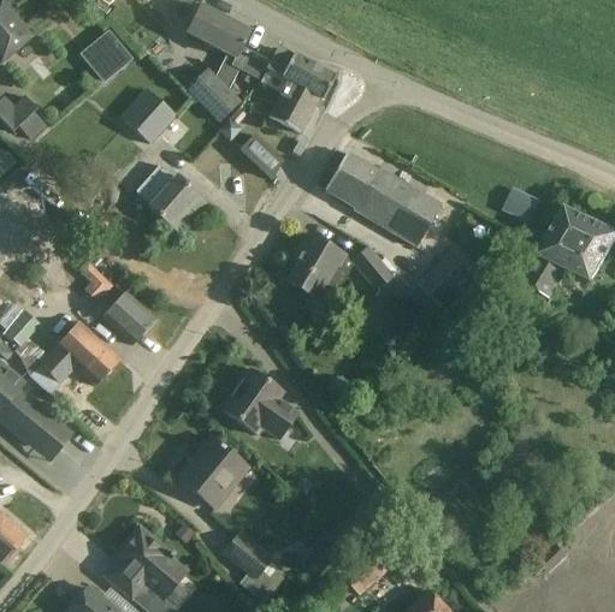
[(0,0),(0,60),(0,61),(30,36),(1,0),(0,0)]
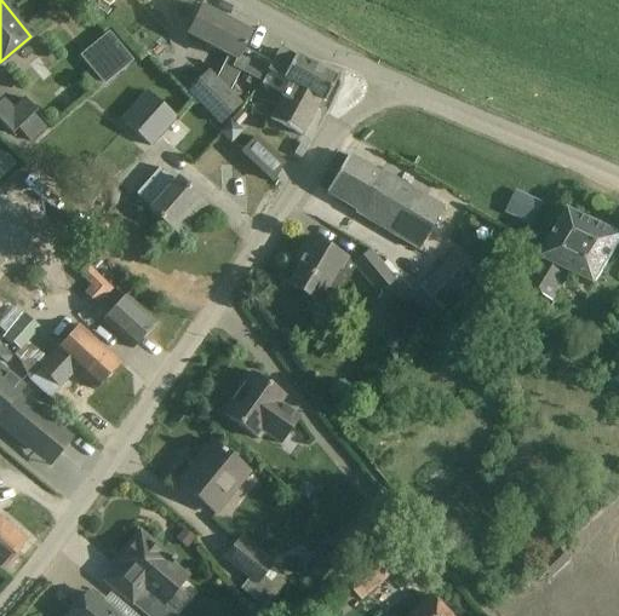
[(244,42),(251,29),(201,4),(188,32),(235,56),(233,62),(263,79),(269,65),(274,58),(244,42)]
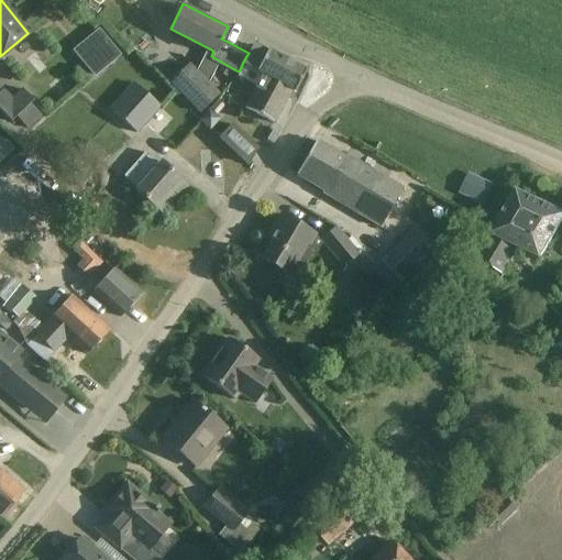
[(98,51),(86,61),(96,72),(119,53),(100,29),(88,39),(98,51)]
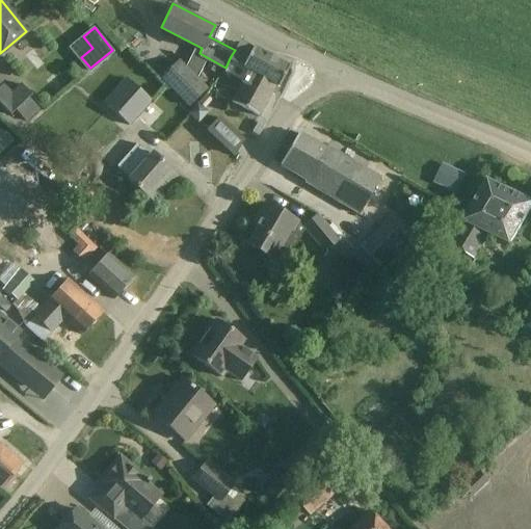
[(277,82),(280,83),(290,64),(254,45),(245,41),(240,42),(232,57),(250,68),(233,100),(260,114),(277,82)]
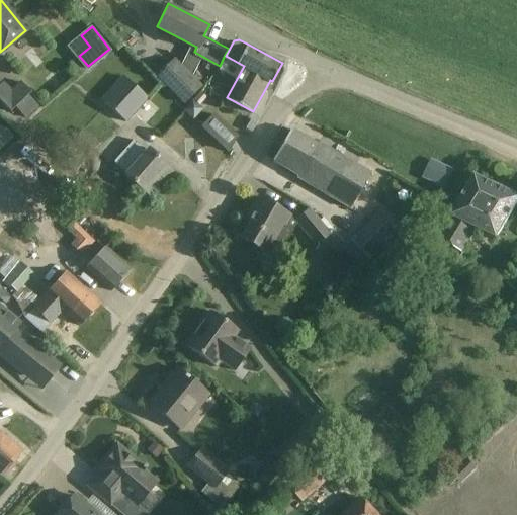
[(201,84),(175,56),(157,74),(184,101),(201,84)]
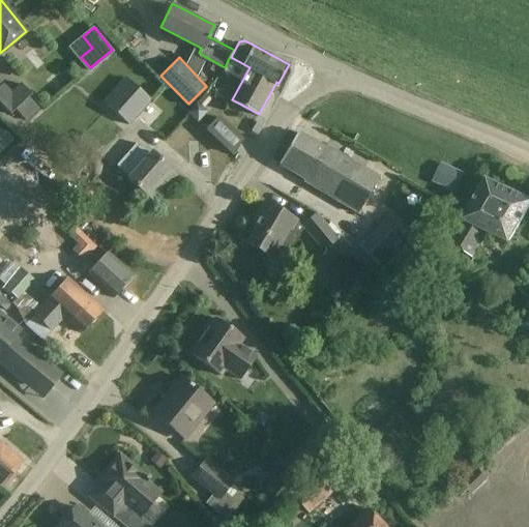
[(151,98),(126,77),(105,101),(128,123),(151,98)]
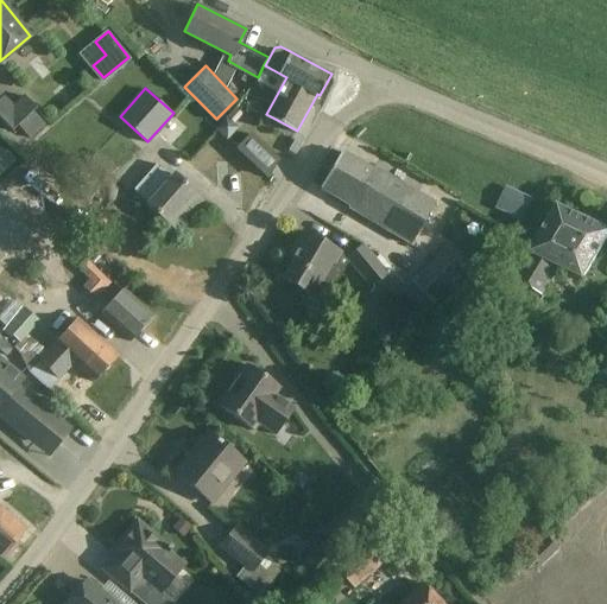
[(37,106),(24,94),(13,105),(4,94),(0,97),(0,115),(13,129),(19,122),(32,135),(45,121),(33,109),(37,106)]
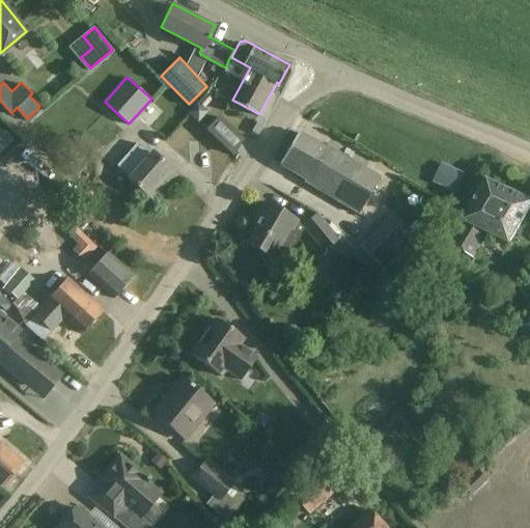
[(189,111),(199,120),(208,110),(198,101),(189,111)]
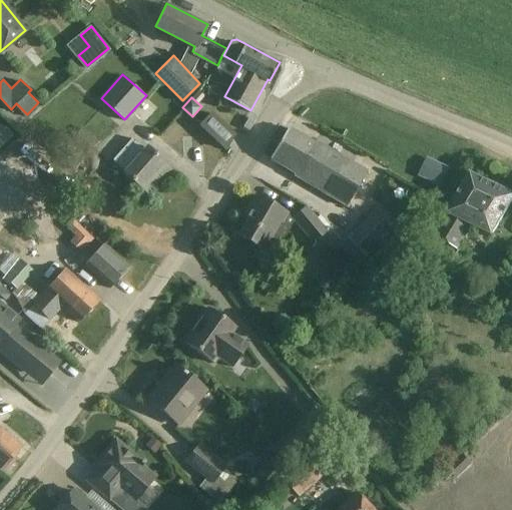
[(214,109),(202,121),(229,146),(240,134),(214,109)]
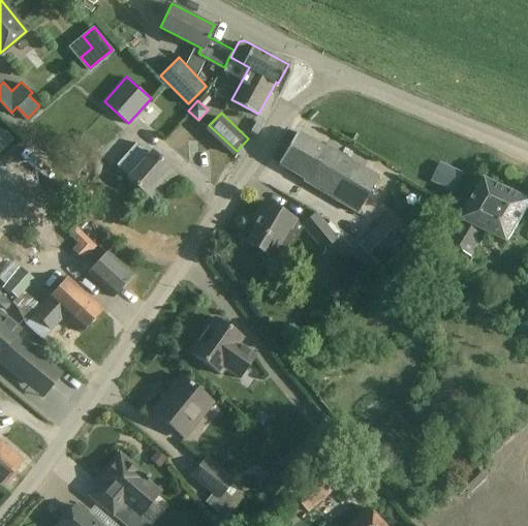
[(324,147),(297,130),(279,161),(305,177),(304,179),(358,211),(379,175),(327,144),(324,147)]
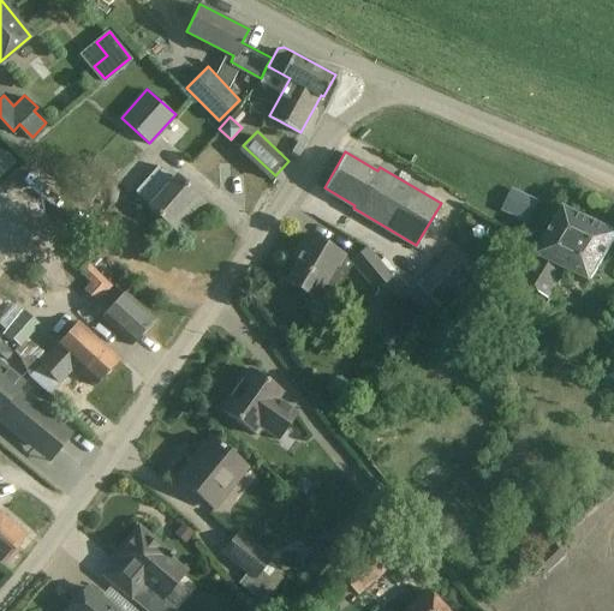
[(148,177),(137,190),(150,202),(148,205),(164,219),(182,234),(196,219),(189,211),(201,197),(196,193),(179,178),(176,174),(173,178),(159,165),(148,177)]
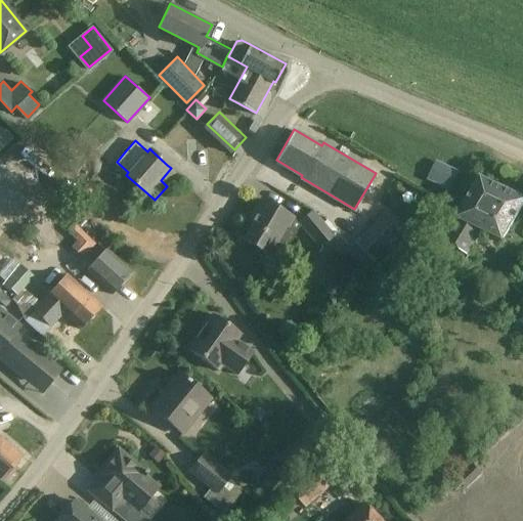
[(12,169),(0,180),(0,222),(34,191),(12,169)]
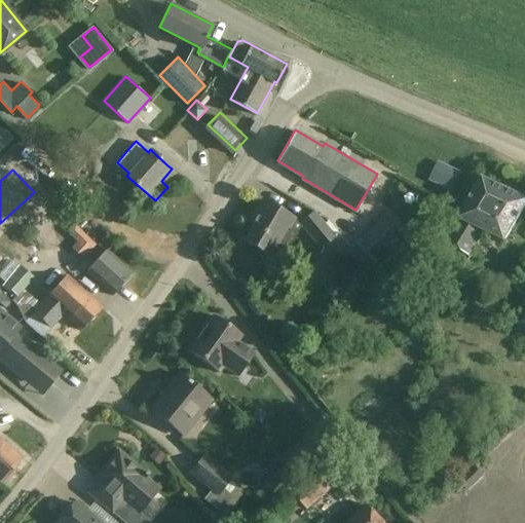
[(524,195),(483,176),(446,238),(470,254),(484,229),(504,239),(524,204),(524,195)]
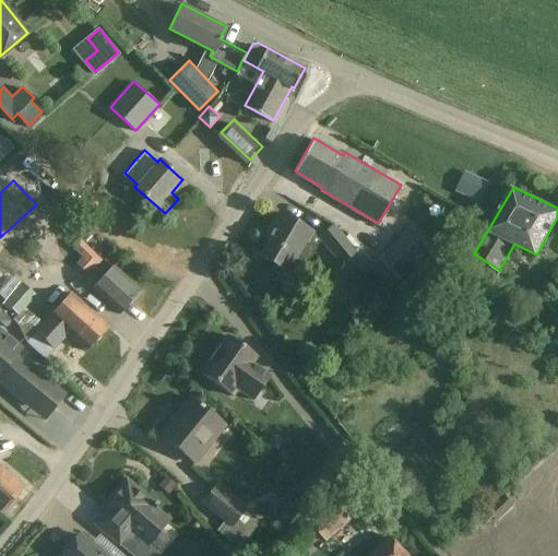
[(274,229),(260,255),(285,269),(283,272),(296,280),(316,247),(306,241),(312,231),(298,222),(279,211),(270,227),(274,229)]
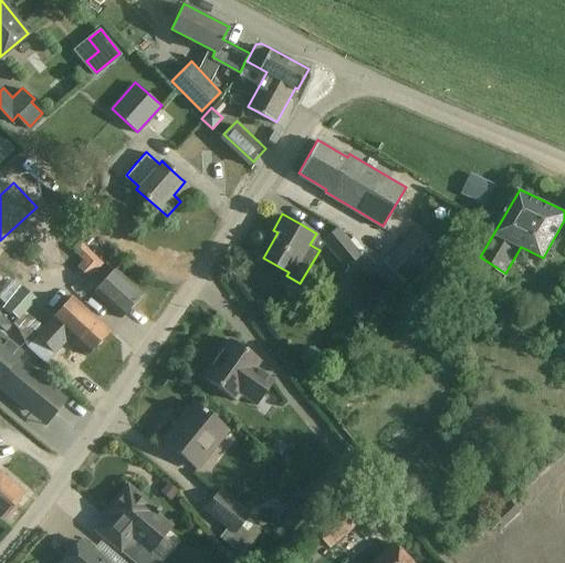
[(416,226),(374,269),(397,290),(438,247),(416,226)]
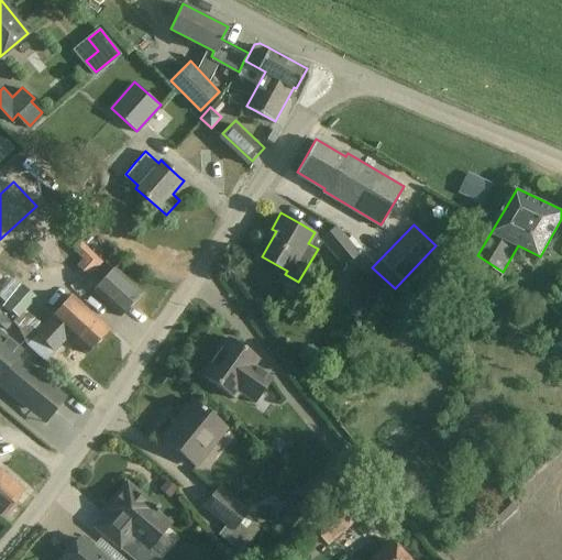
[(357,253),(335,226),(321,238),(343,264),(357,253)]
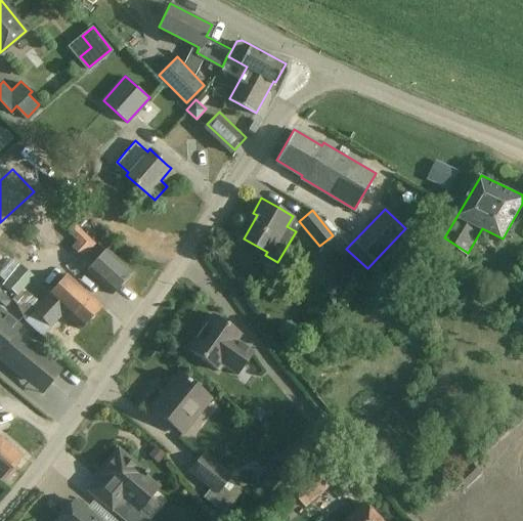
[(132,271),(105,248),(100,254),(94,249),(82,262),(88,267),(87,269),(113,293),(132,271)]
